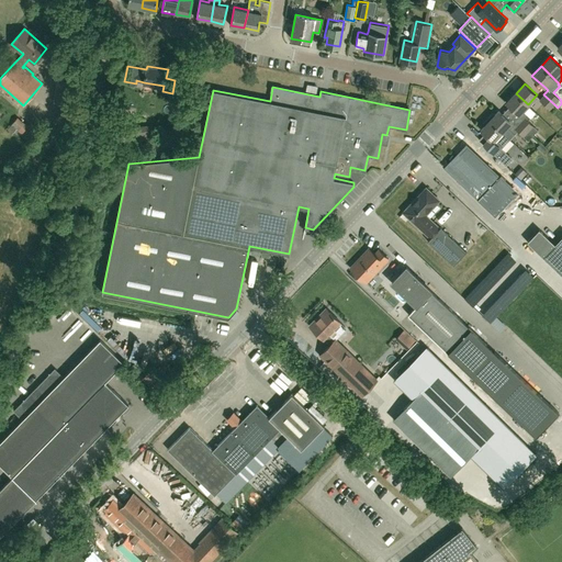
[(519,122),(532,135),(538,131),(527,121),(530,117),(529,116),(534,111),(528,104),(516,93),(506,102),(523,119),(519,122)]
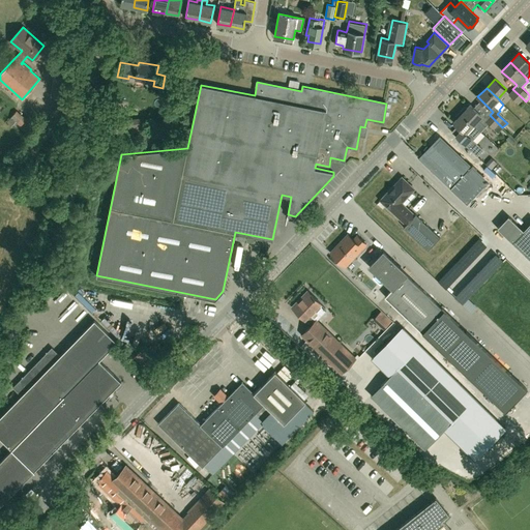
[(519,104),(523,98),(512,89),(508,94),(519,104)]
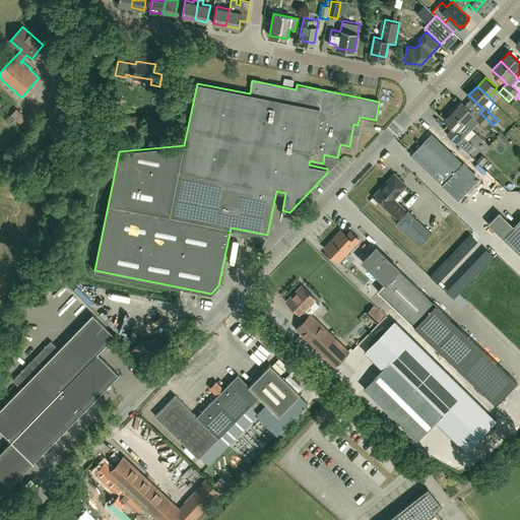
[(461,103),(458,107),(456,105),(451,110),(464,122),(465,121),(472,128),(479,121),(480,121),(477,124),(482,129),(484,126),(489,130),(493,125),(480,113),(476,117),(461,103)]
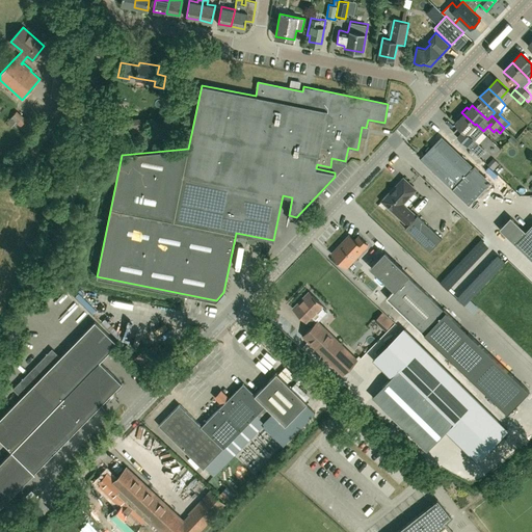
[(17,111),(10,118),(6,124),(11,128),(16,123),(21,127),(27,120),(17,111)]
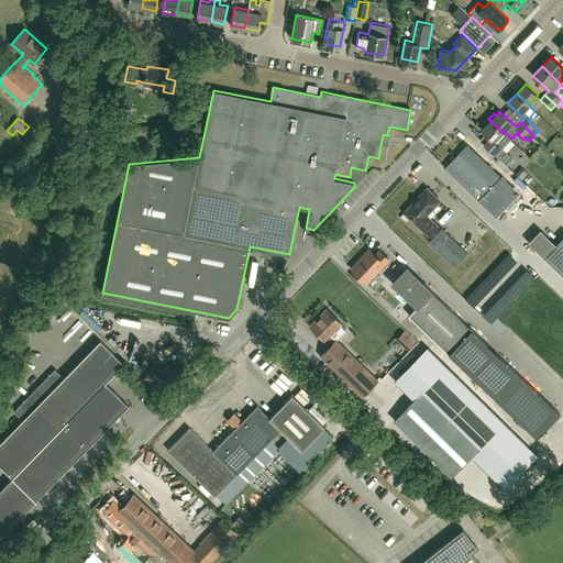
[(503,132),(488,119),(483,124),(485,127),(482,130),(485,134),(479,140),(489,148),(500,158),(505,163),(507,165),(514,158),(503,148),(510,140),(503,132)]
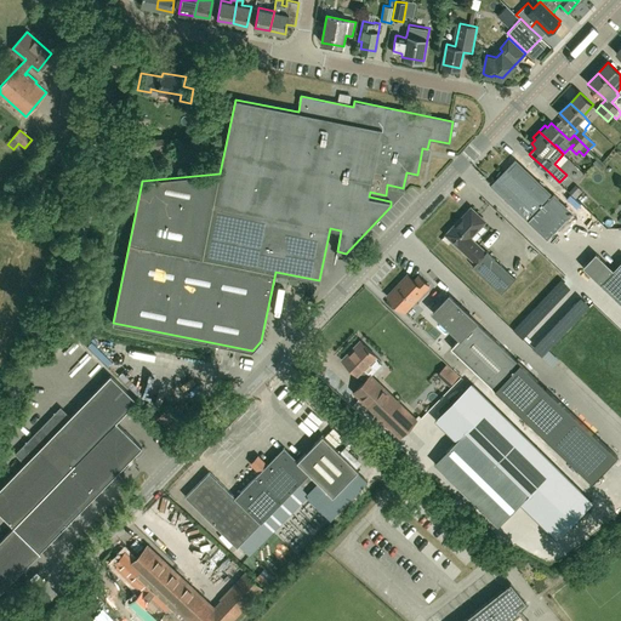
[(499,177),(491,184),(547,238),(567,218),(547,200),(545,204),(531,191),(534,188),(528,182),(525,184),(511,171),(502,181),(499,177)]
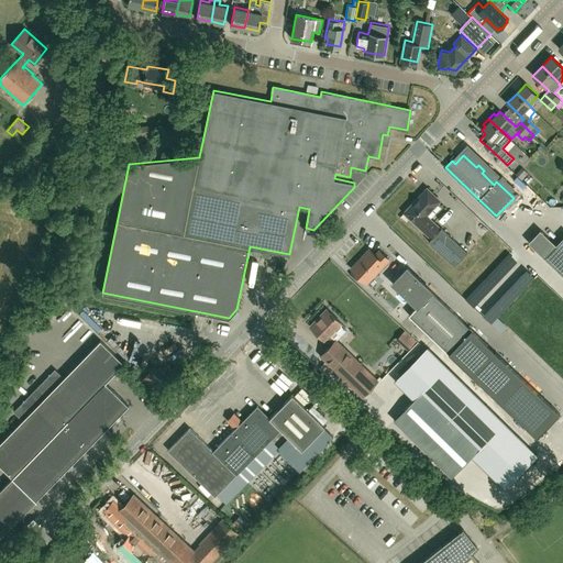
[(440,200),(427,188),(404,212),(431,239),(428,242),(454,266),(467,252),(441,228),(441,229),(427,216),(440,200)]
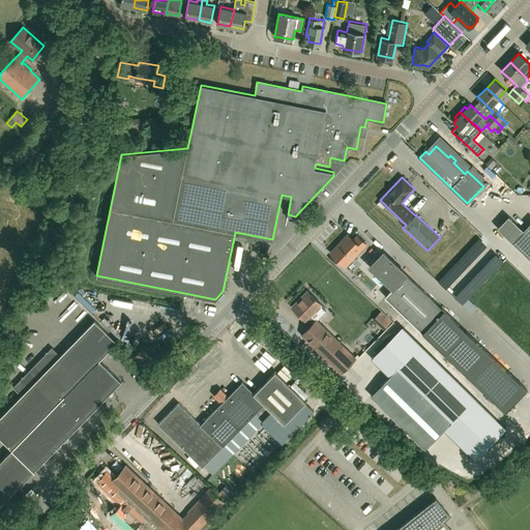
[(508,216),(497,228),(529,259),(529,223),(523,230),(508,216)]
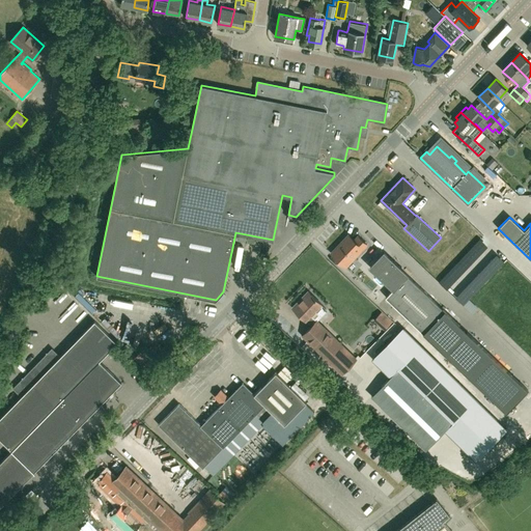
[(346,267),(367,245),(358,235),(354,241),(348,234),(331,253),(346,267)]
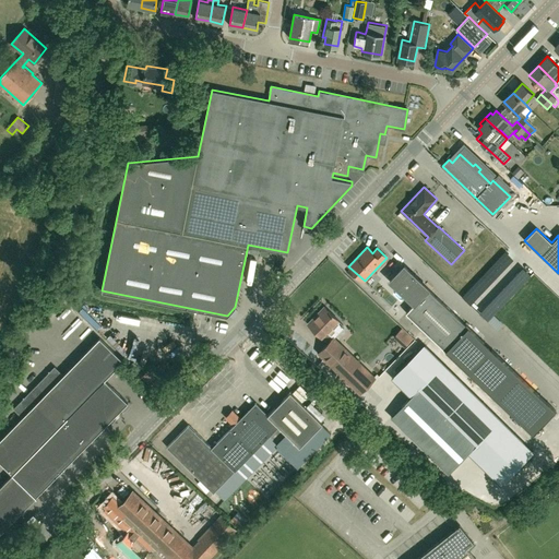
[(555,407),(403,264),(389,280),(415,304),(406,312),(532,430),(555,407)]
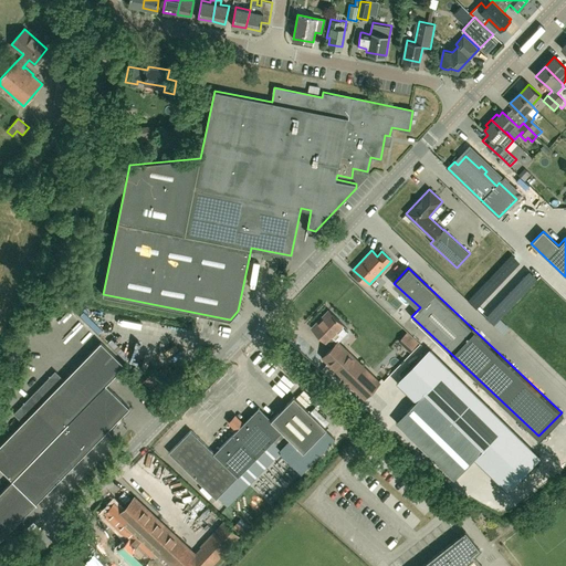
[(364,398),(379,383),(338,342),(348,331),(347,329),(347,328),(328,310),(312,327),(325,341),(326,341),(332,347),(322,357),(364,398)]
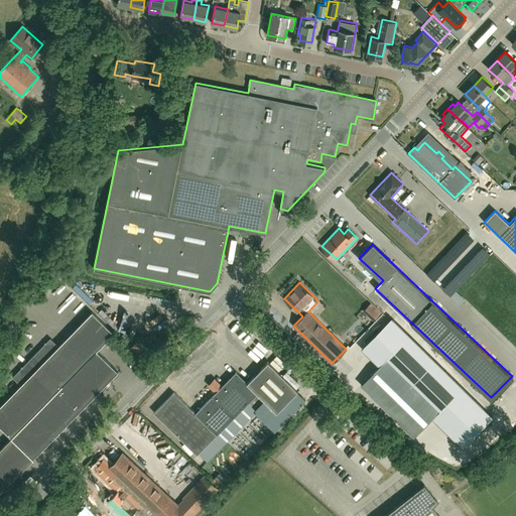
[(63,385),(98,351),(115,334),(94,312),(59,347),(51,339),(34,356),(63,385)]
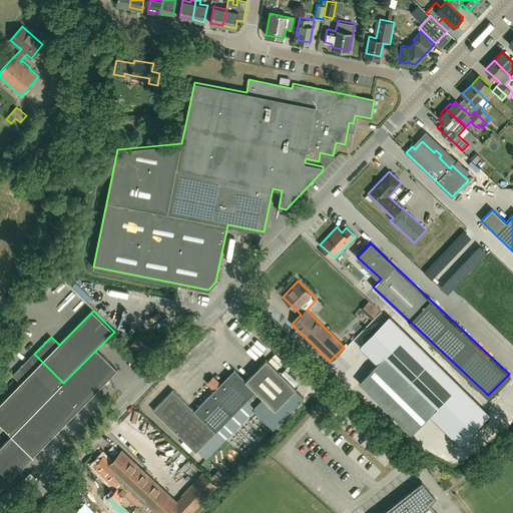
[(63,322),(67,325),(75,316),(71,312),(63,322)]
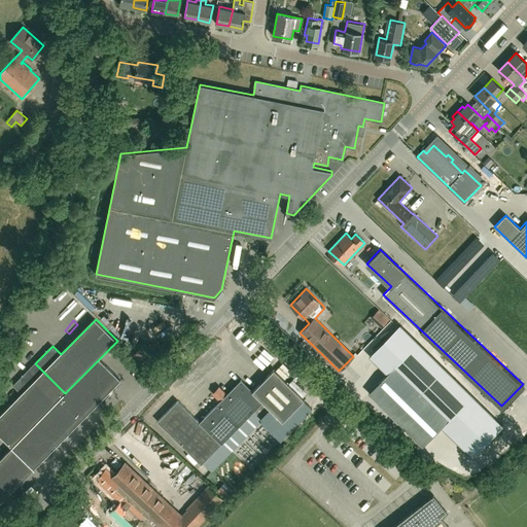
[(388,374),(369,393),(394,418),(401,425),(423,446),(442,426),(444,425),(473,454),(475,454),(502,425),(399,325),(372,354),(389,372),(388,374)]
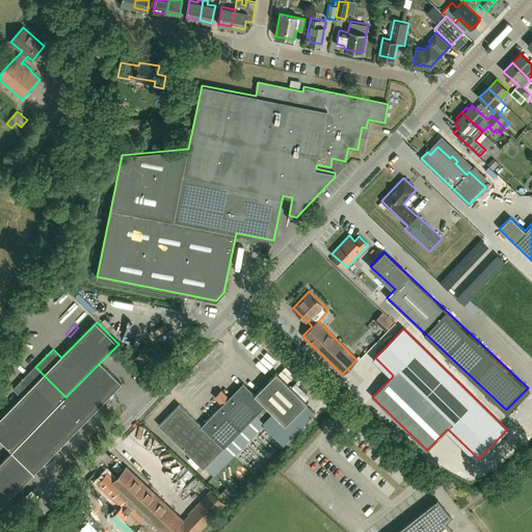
[(141,364),(147,358),(140,353),(136,358),(141,364)]
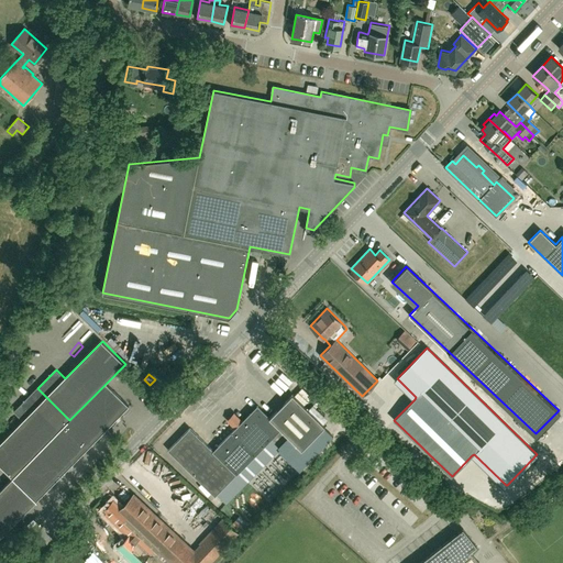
[(13,477),(37,500),(36,499),(130,406),(107,383),(69,420),(13,477)]
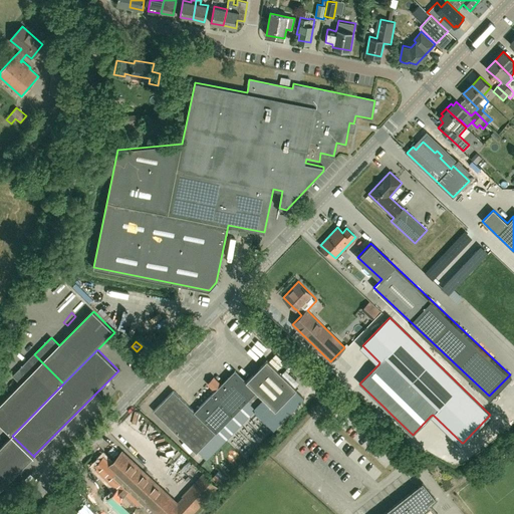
[(0,424),(12,436),(63,383),(34,354),(13,375),(22,383),(0,405),(0,424)]
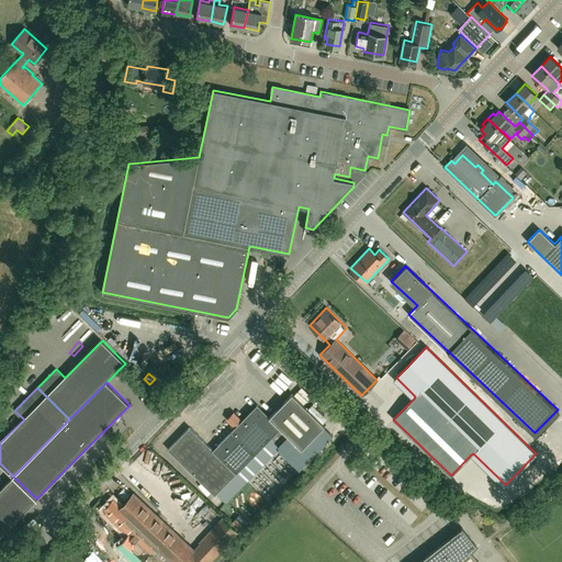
[(189,428),(168,449),(215,495),(216,494),(226,503),(281,446),(280,444),(288,436),(301,449),(325,425),(292,393),(269,417),(257,405),(213,450),(190,427),(189,428)]
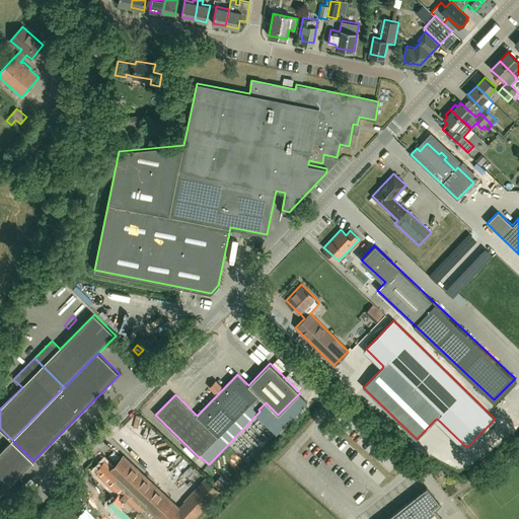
[(7,445),(0,452),(0,495),(33,461),(33,462),(34,461),(12,440),(7,445)]
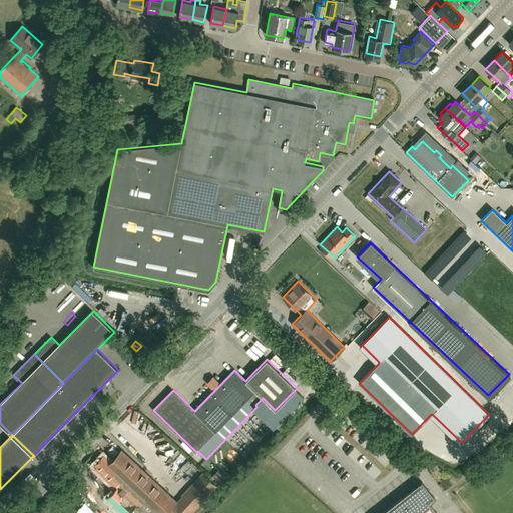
[(148,446),(144,448),(152,461),(156,459),(148,446)]
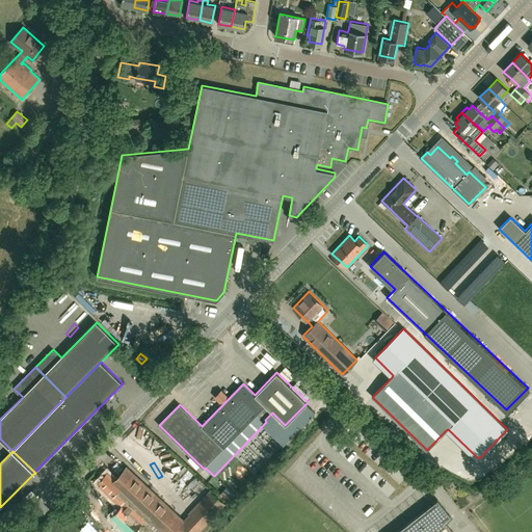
[(107,474),(99,482),(101,484),(99,485),(122,506),(110,517),(126,531),(197,531),(224,504),(210,490),(189,513),(189,514),(183,521),(130,471),(127,468),(117,478),(114,481),(107,474)]
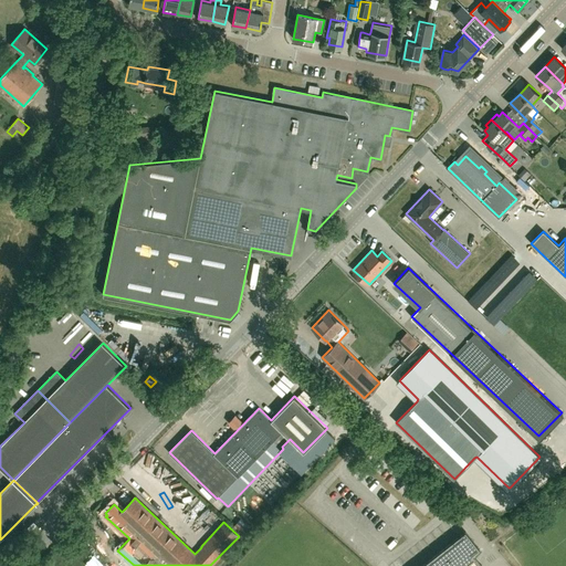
[(263,510),(273,501),(269,498),(260,506),(263,510)]
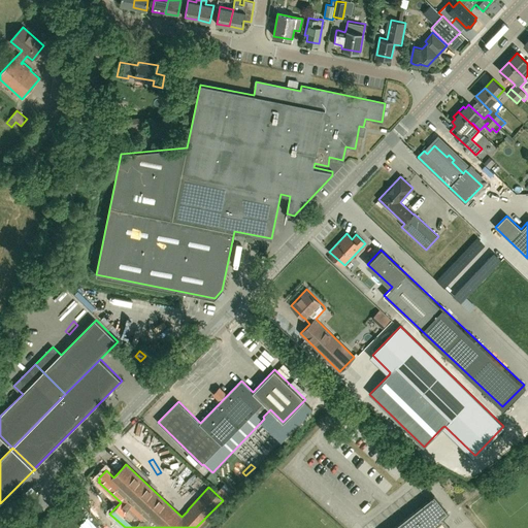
[(395,526),(396,526),(393,527),(439,527),(433,521),(447,510),(434,495),(398,524),(395,526)]
